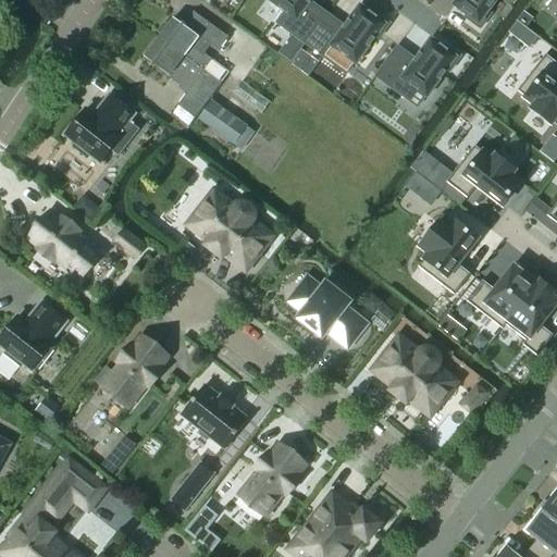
[(272,0),(271,2),(285,12),(276,24),(305,45),(321,23),(304,10),(310,0),(272,0)]
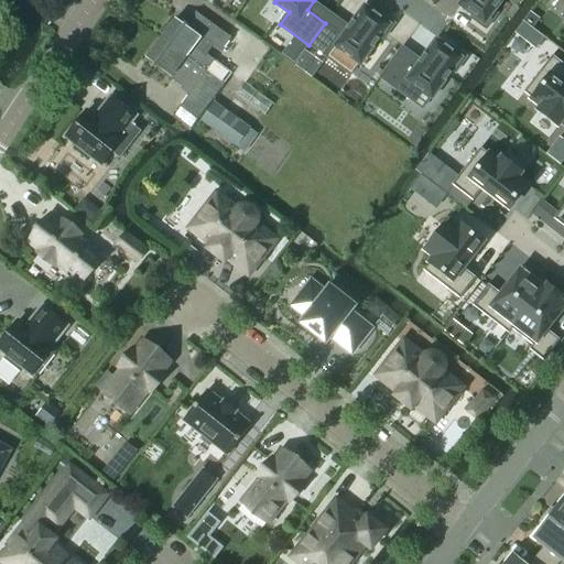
[(494,12),(502,0),(464,0),(459,7),(472,15),(469,19),(486,31),(498,14),(494,12)]
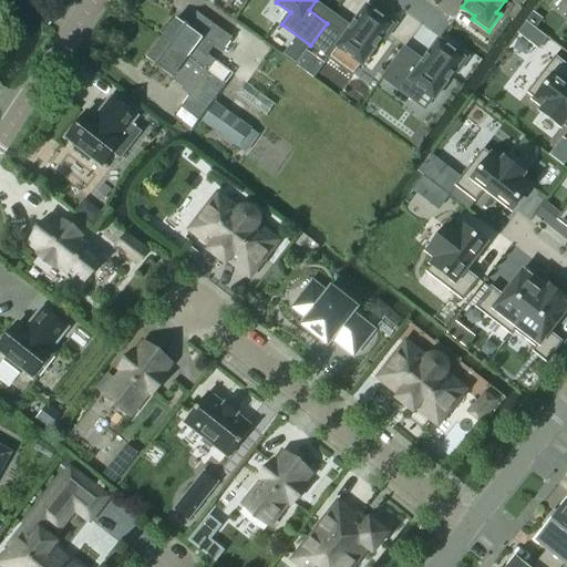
[(397,24),(381,12),(378,17),(366,7),(344,35),(327,23),(310,45),(339,66),(348,55),(362,65),(381,39),(385,41),(397,24)]
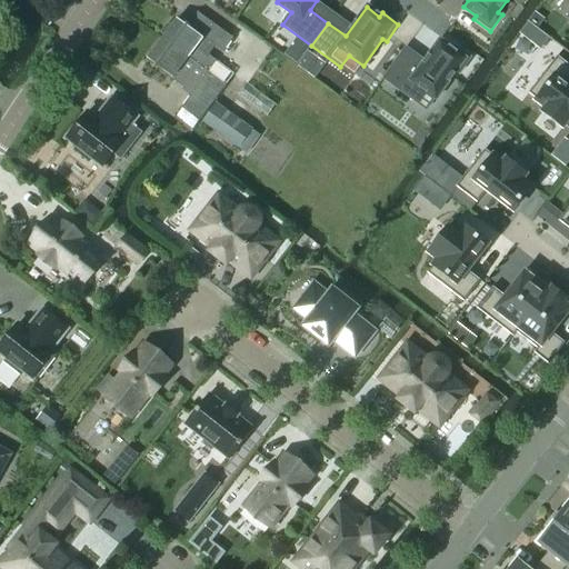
[(226,87),(235,76),(208,57),(215,47),(223,53),(233,40),(197,13),(187,27),(177,20),(172,27),(167,26),(161,33),(163,38),(161,41),(226,87)]
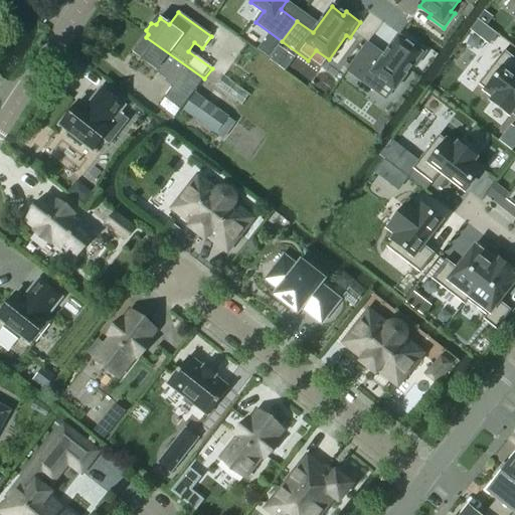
[(180,111),(204,78),(146,37),(133,55),(173,86),(164,99),(180,111)]
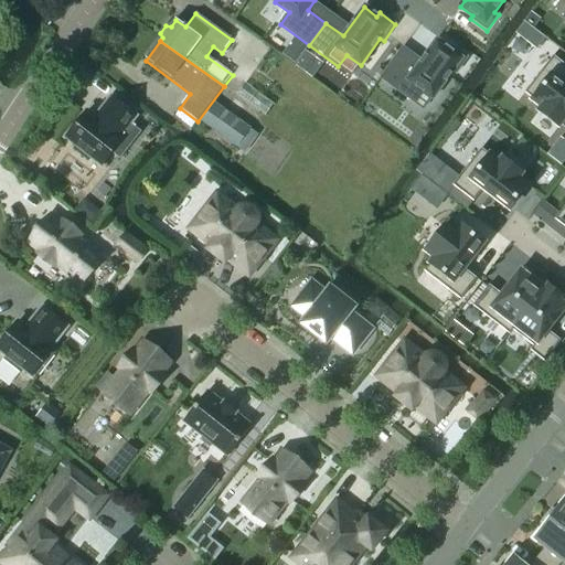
[(456,74),(468,59),(451,46),(449,50),(436,41),(415,70),(397,55),(381,78),(409,100),(418,88),(433,98),(452,72),(456,74)]
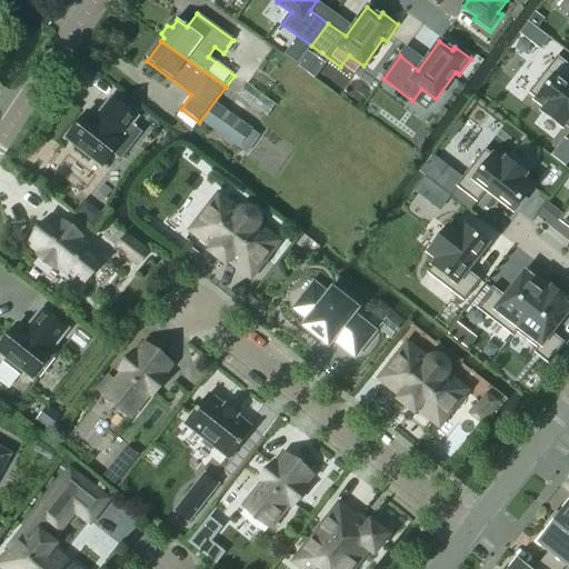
[(568,85),(568,65),(558,57),(547,71),(555,78),(537,100),(547,107),(543,111),(563,127),(567,123),(568,125),(568,86),(568,85)]
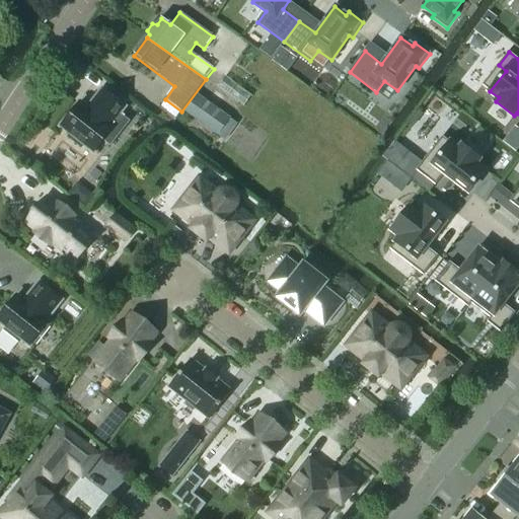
[(109,127),(125,107),(102,90),(86,109),(79,103),(61,127),(70,134),(67,138),(81,149),(84,145),(93,152),(112,129),(109,127)]
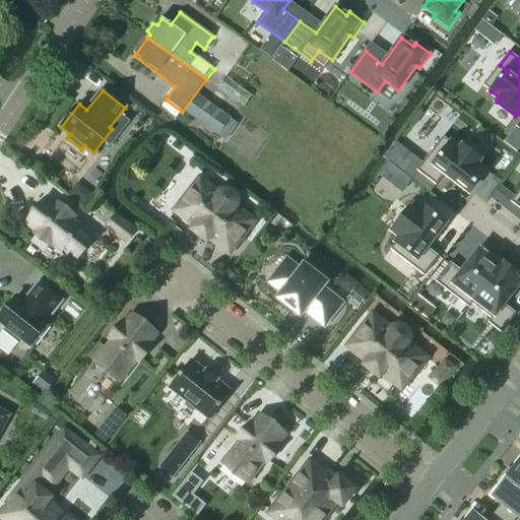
[(237,124),(196,95),(185,112),(224,141),(237,124)]
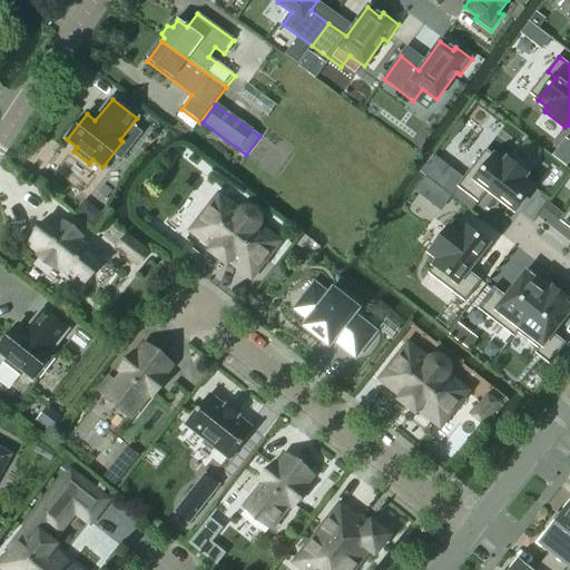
[(503,164),(494,156),(477,178),(469,172),(457,186),(478,203),(488,189),(514,210),(533,186),(523,179),(527,175),(507,159),(503,164)]
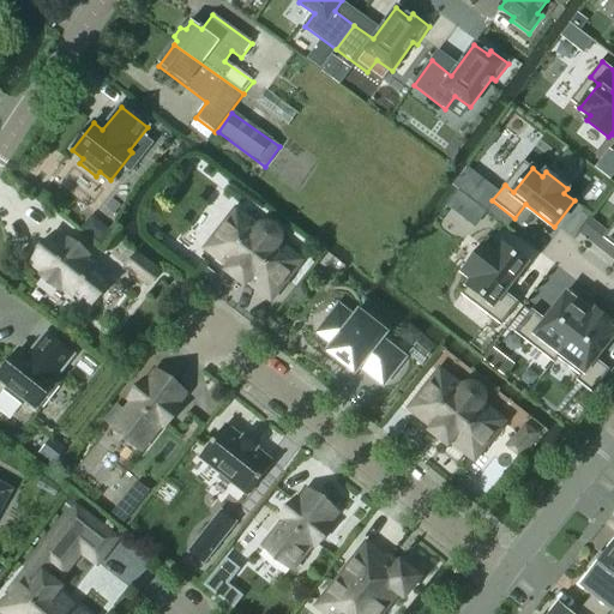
[(298,263),(277,246),(280,239),(278,230),(271,226),(264,226),(257,230),(236,214),(208,250),(230,266),(227,271),(244,286),(247,281),(270,299),(298,263)]
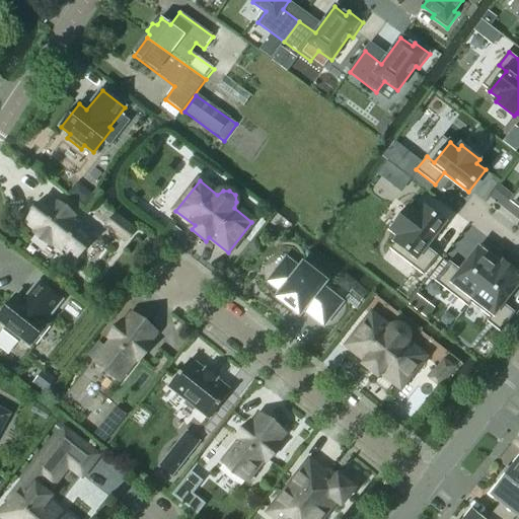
[(93,237),(71,219),(73,216),(58,204),(56,207),(46,199),(27,223),(38,230),(34,234),(49,245),(52,241),(75,261),(93,237)]
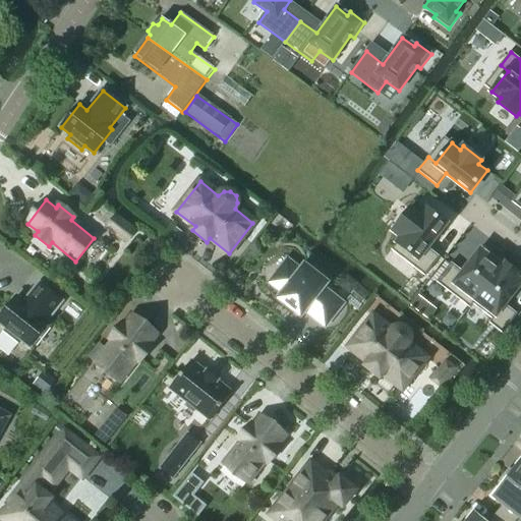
[(446,223),(424,206),(418,214),(410,208),(393,229),(401,235),(397,241),(417,256),(411,265),(424,275),(440,256),(427,246),(446,223)]
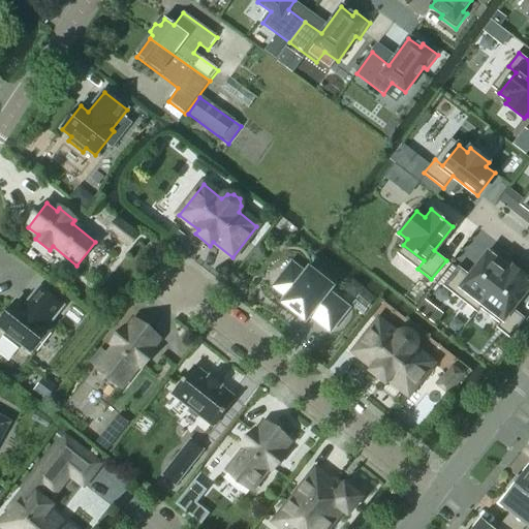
[(136,235),(117,220),(109,231),(128,246),(136,235)]
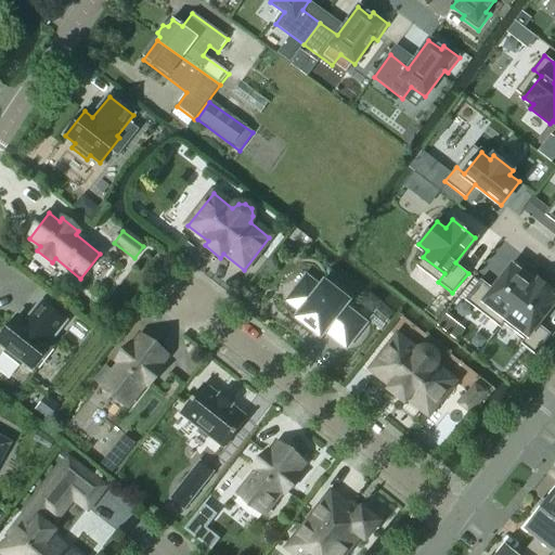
[(533,283),(511,266),(492,288),(479,279),(464,299),(478,310),(485,301),(505,319),(533,283)]
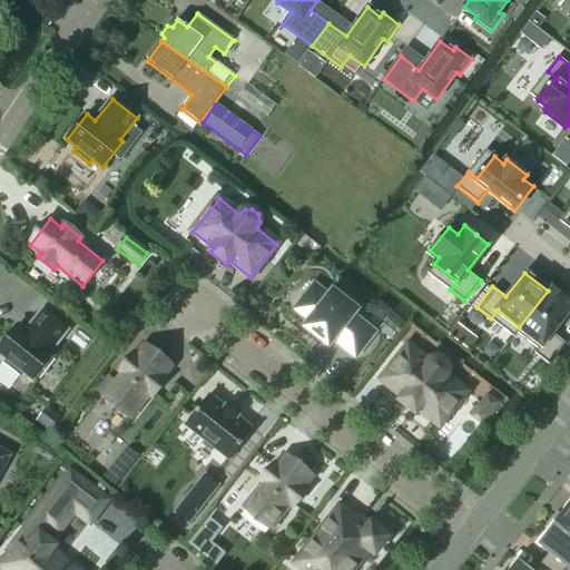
[(373,333),(352,316),(356,311),(353,307),(336,294),(333,292),(328,297),(314,286),(295,310),(310,321),(305,327),(308,330),(325,343),(328,345),(335,337),(340,341),(338,344),(355,356),(373,333)]
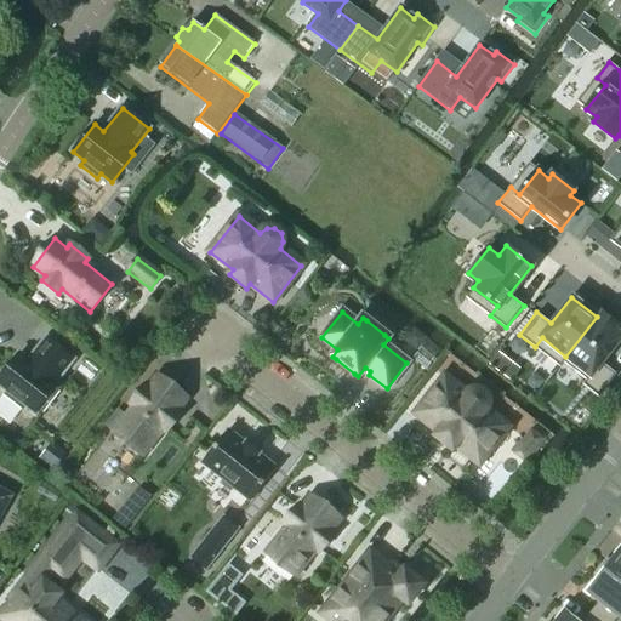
[(620,335),(617,332),(620,329),(602,313),(598,318),(597,317),(565,357),(588,375),(581,383),(597,397),(615,374),(600,362),(620,335)]
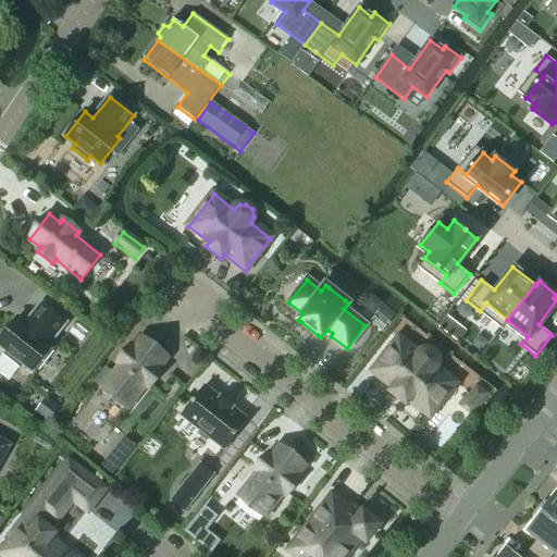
[(56,348),(49,344),(65,323),(41,304),(25,324),(16,318),(0,338),(0,345),(7,351),(3,355),(19,368),(22,363),(36,374),(56,348)]
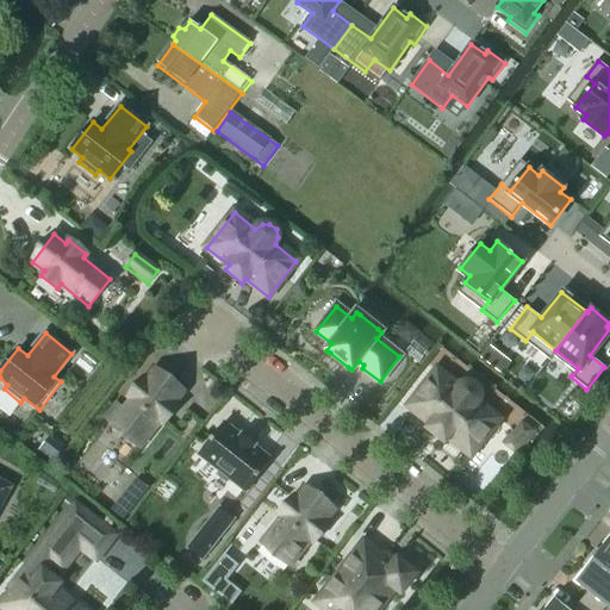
[(174,404),(184,392),(156,369),(147,381),(143,379),(129,397),(132,400),(112,427),(139,448),(160,422),(163,424),(178,406),(174,404)]
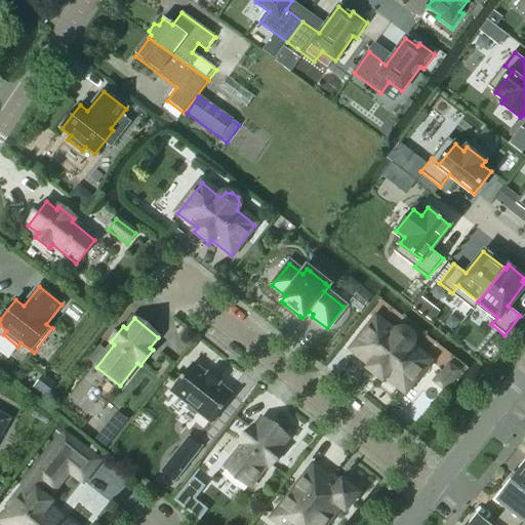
[(429,362),(411,348),(413,341),(411,334),(406,330),(399,330),(394,333),(375,320),(352,350),(370,365),(367,369),(382,380),(386,377),(405,392),(429,362)]
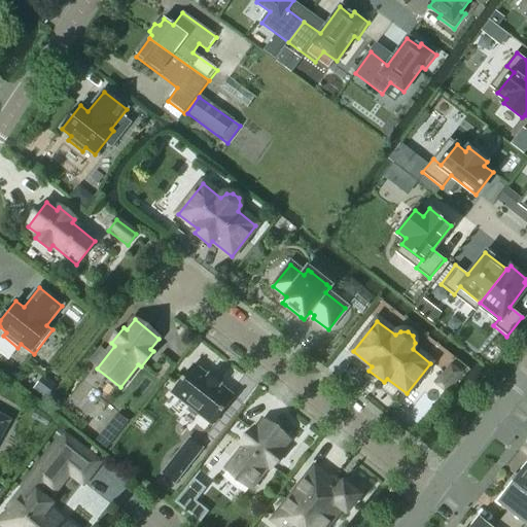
[(447,392),(461,374),(450,364),(435,384),(447,392)]
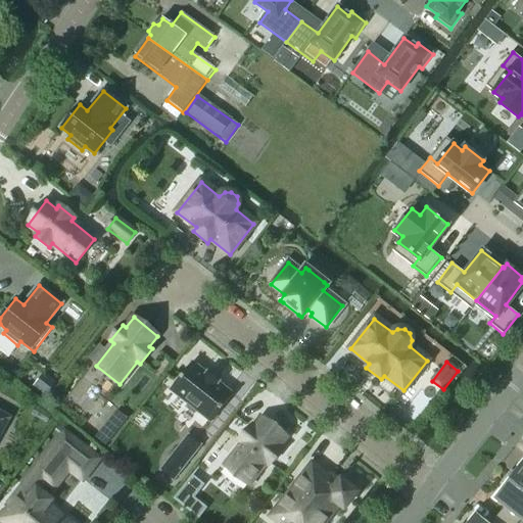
[(232,395),(218,384),(219,382),(207,373),(206,374),(191,363),(170,390),(210,423),(232,395)]
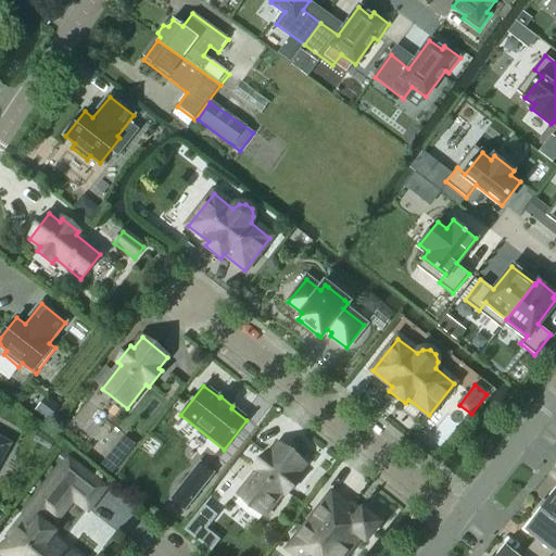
[(0,438),(0,464),(11,444),(0,438)]
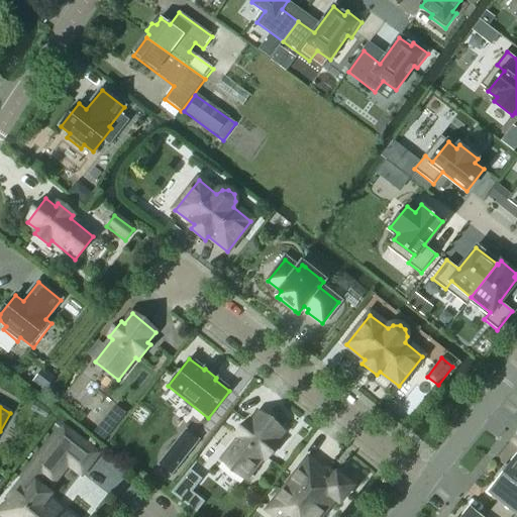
[(275,442),(283,432),(260,414),(251,424),(248,421),(236,436),(239,439),(222,461),(245,480),(263,457),(266,459),(278,444),(275,442)]
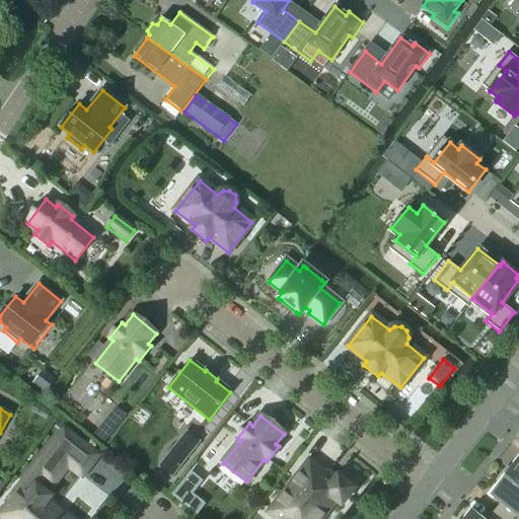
[(67,518),(47,503),(51,497),(38,487),(44,478),(53,486),(68,465),(81,475),(96,456),(64,432),(10,499),(12,501),(1,515),(5,518),(67,518)]
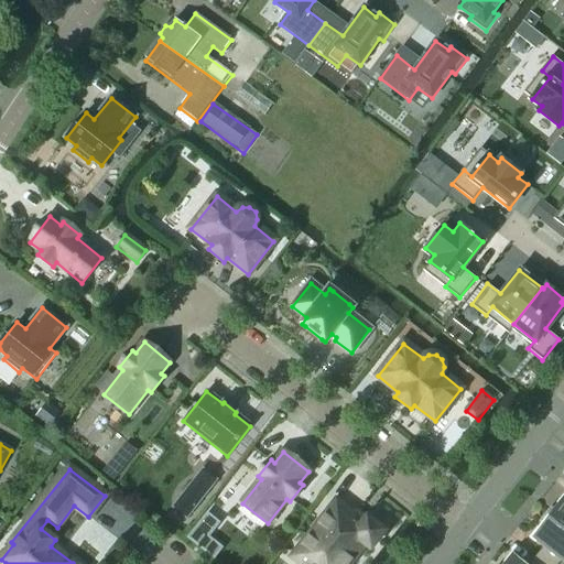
[(186,518),(216,480),(203,470),(173,508),(186,518)]
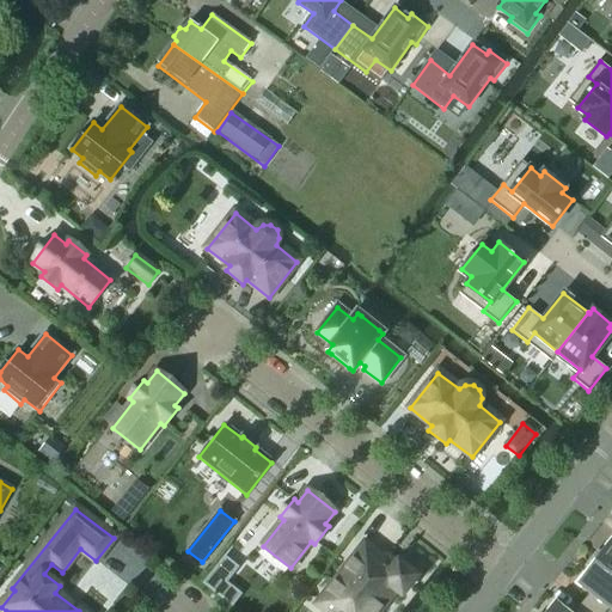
[(611,538),(594,561),(611,574),(611,538)]
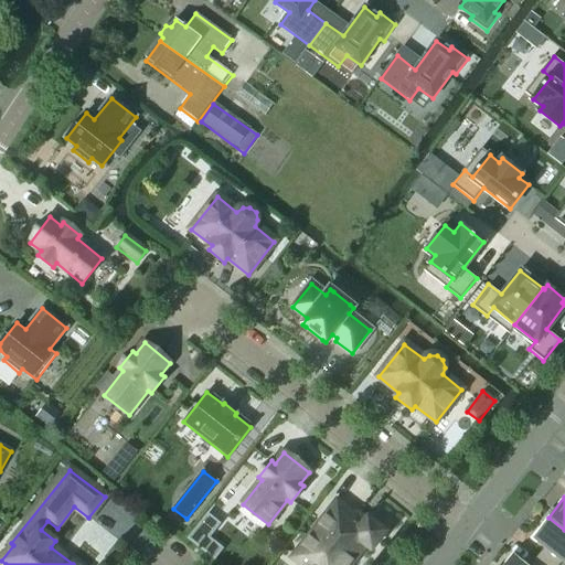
[(371,550),(385,532),(368,519),(363,524),(337,503),(292,558),(300,564),(349,564),(365,545),(371,550)]
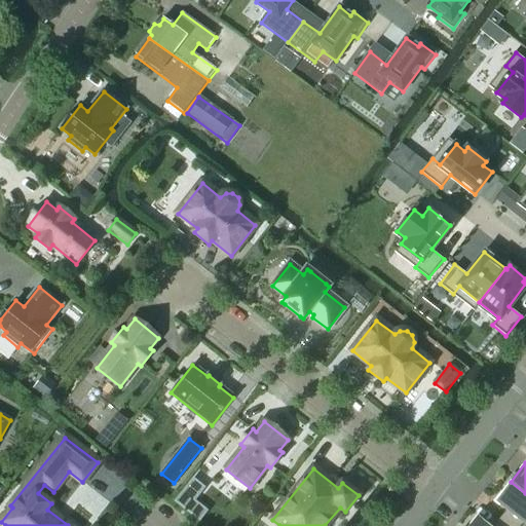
[(193,480),(175,502),(186,511),(204,488),(193,480)]
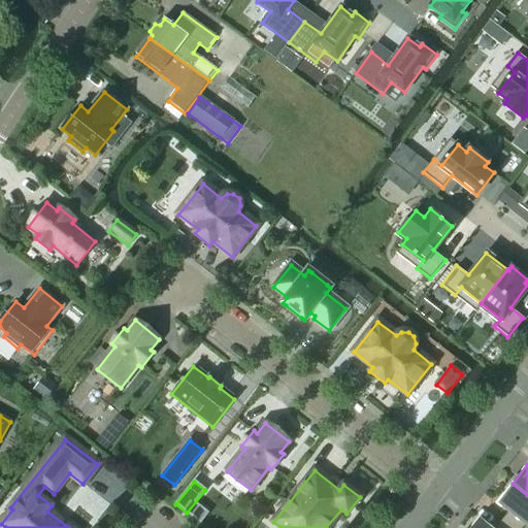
[(527,527),(527,495),(513,484),(497,504),(508,514),(501,522),(508,527),(523,527),(525,526),(527,527)]
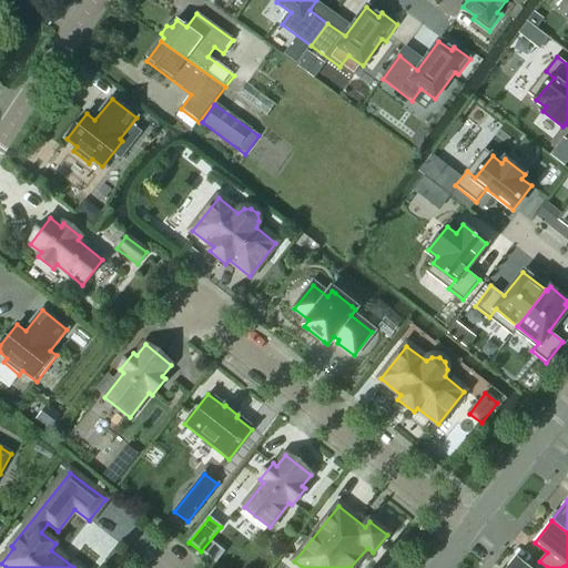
[(547,567),(539,561),(534,567),(528,567),(516,558),(507,567),(547,567)]
